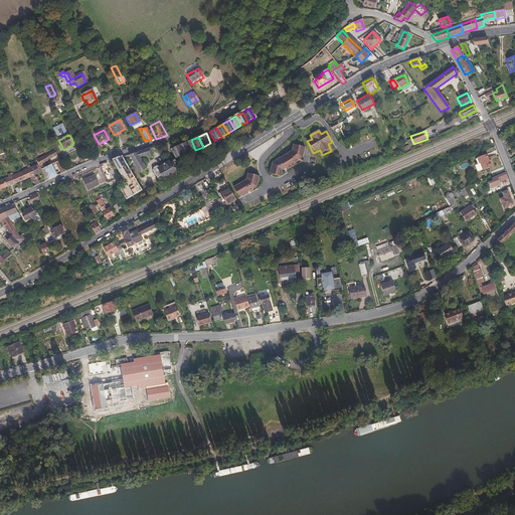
[(188,153),(195,150),(191,140),(184,143),(188,153)]
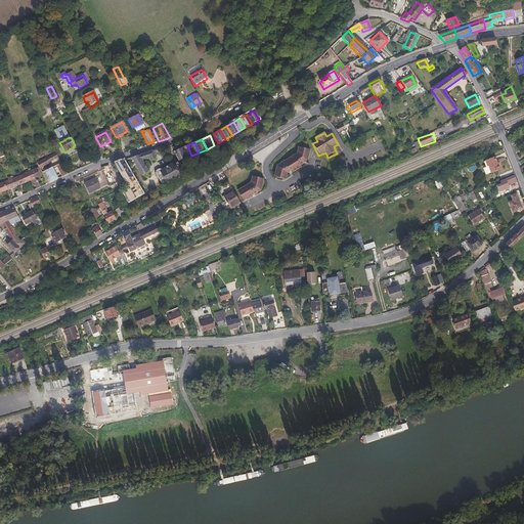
[(184,159),(191,156),(187,145),(180,149),(184,159)]
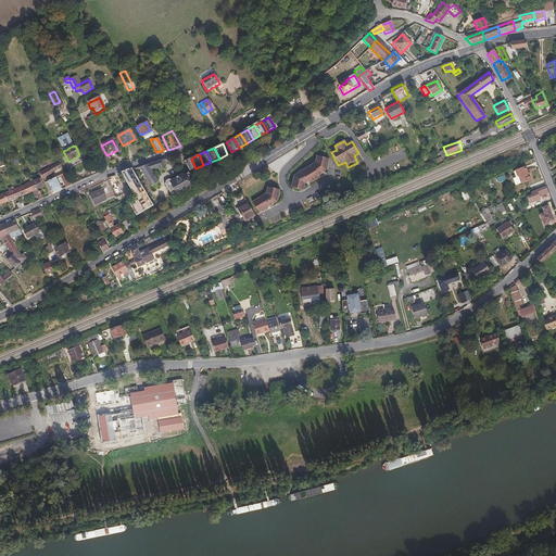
[(297,175),(292,177),(290,188),(291,189),(302,191),(303,185),(306,182),(307,185),(318,178),(318,177),(321,175),(321,174),(325,172),(328,160),(316,156),(314,164),(301,173),(300,172),(297,174),(297,175)]
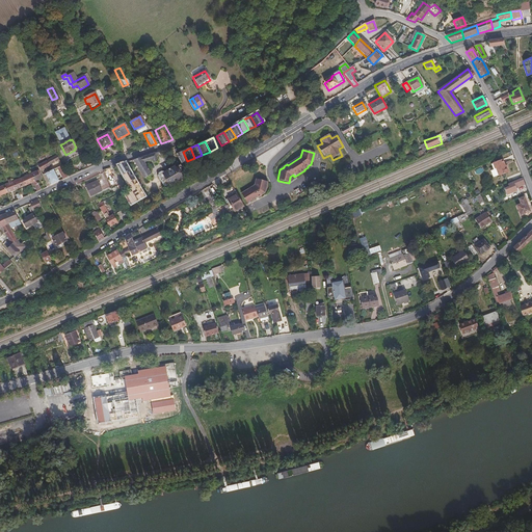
[(180,164),(187,161),(183,152),(176,155),(180,164)]
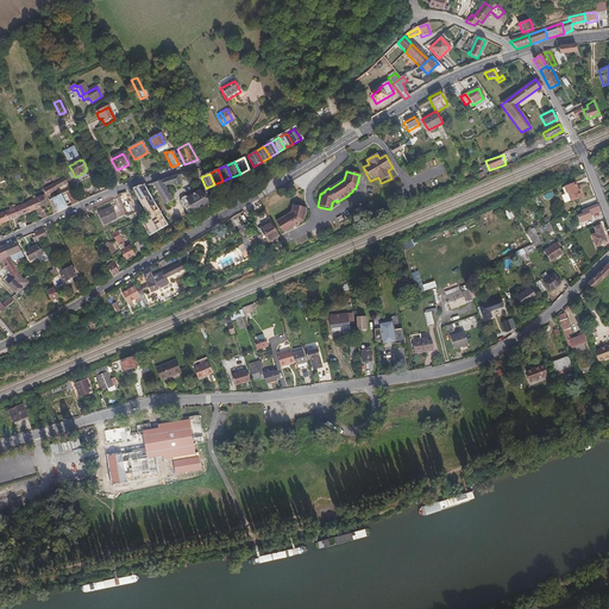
[(180,184),(177,176),(152,184),(164,205),(173,200),(164,187),(173,183),(174,187),(180,184)]
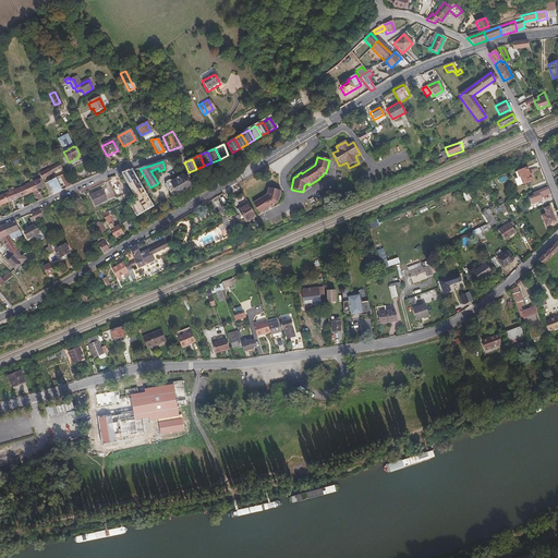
[(51,174),(61,169),(59,164),(53,167),(50,168),(49,169),(51,174)]
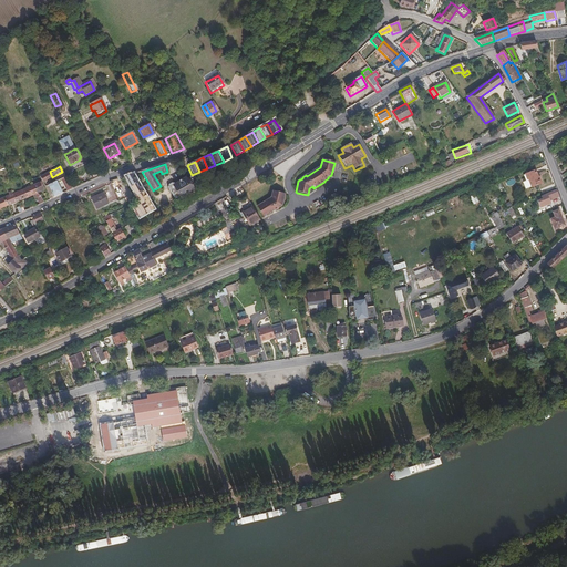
[(90,173),(93,179),(99,177),(95,169),(90,173)]
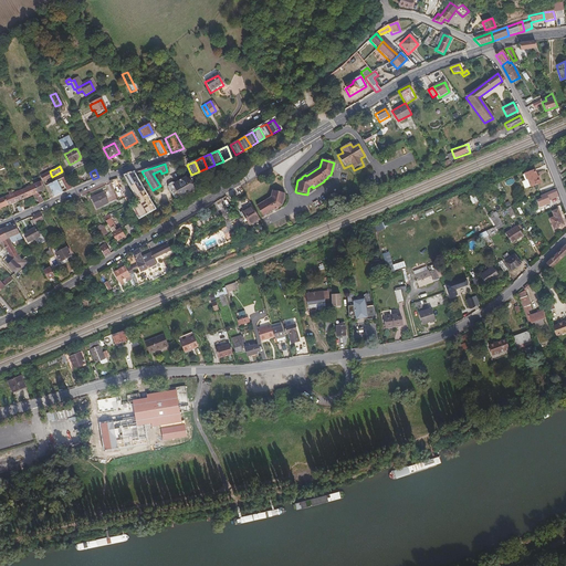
[(527,179),(528,181),(531,186),(531,187),(542,184),(538,176),(537,177),(536,175),(536,174),(535,169),(524,174),(524,175),(526,180),(527,179)]
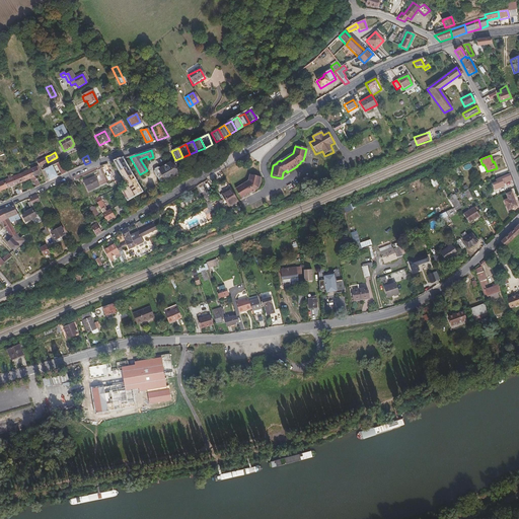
[(40,167),(48,162),(46,157),(41,160),(38,162),(40,167)]
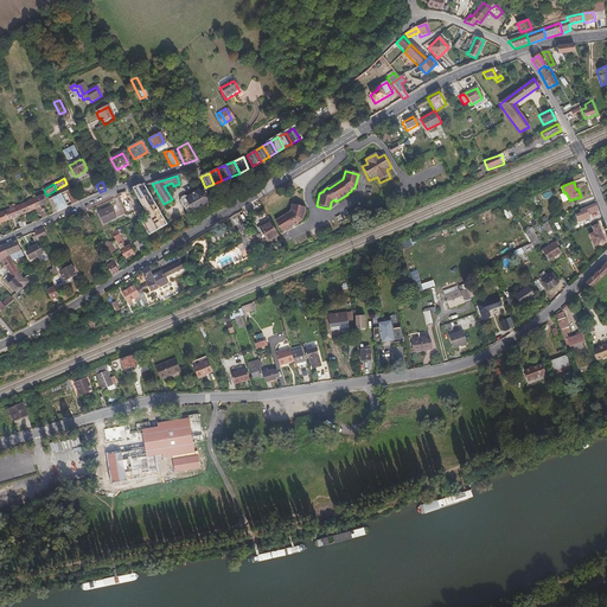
[(148,196),(142,186),(139,187),(134,190),(140,200),(148,196)]
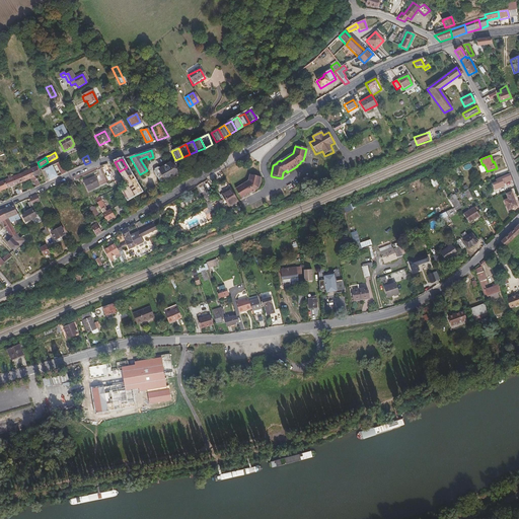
[(177,165),(174,160),(159,170),(158,168),(157,168),(153,170),(153,172),(159,181),(161,182),(165,179),(166,180),(176,174),(173,168),(177,165)]
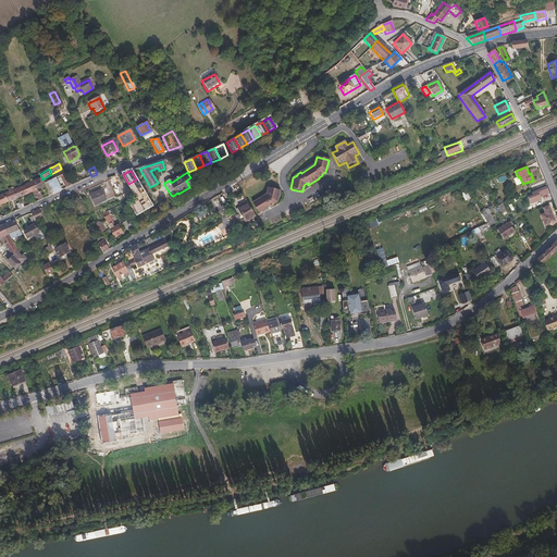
[(64,174),(60,175),(66,189),(71,186),(65,173),(64,174)]
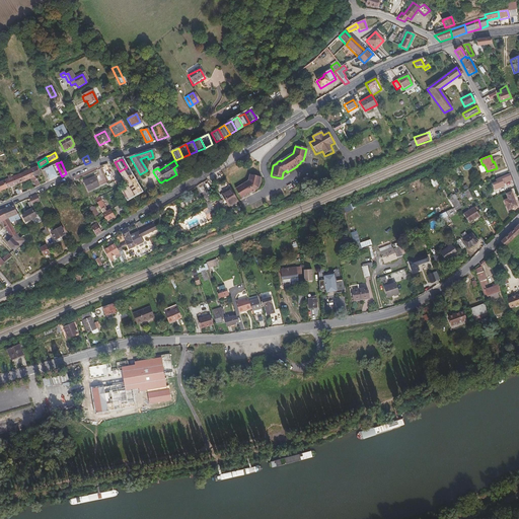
[(58,177),(52,165),(45,169),(50,181),(58,177)]
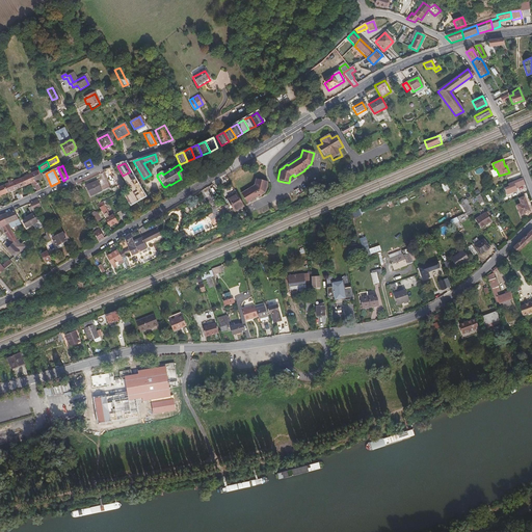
[(35,182),(43,179),(40,171),(32,175),(35,182)]
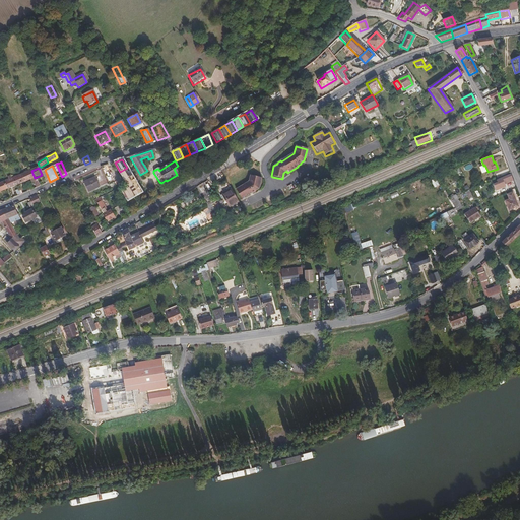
[(127,168),(120,172),(125,180),(132,176),(127,168)]
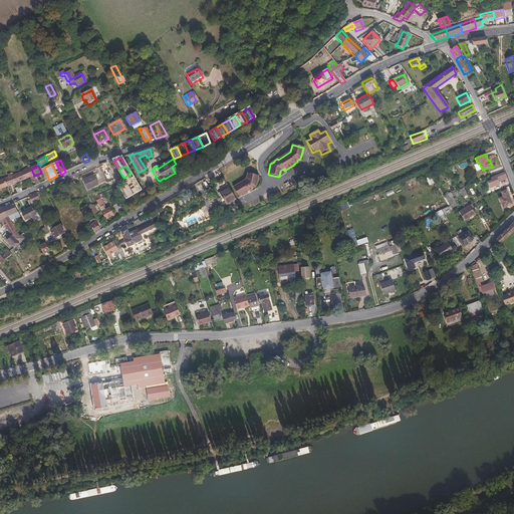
[(30,178),(34,176),(31,169),(22,173),(25,180),(30,178)]
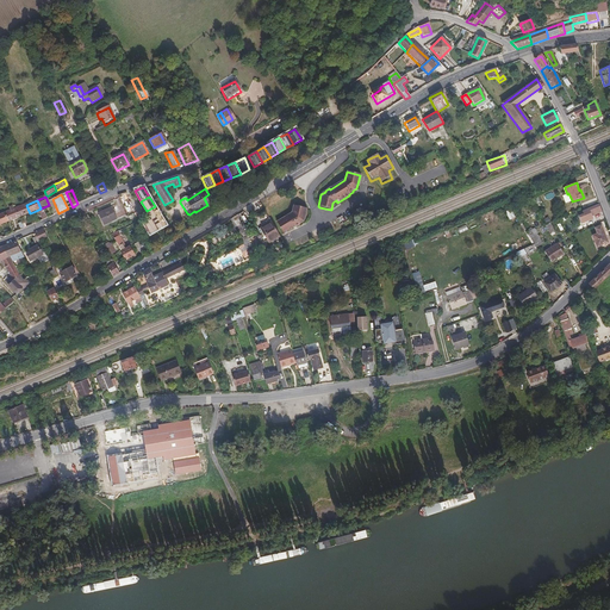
[(20,218),(30,213),(26,205),(17,210),(20,218)]
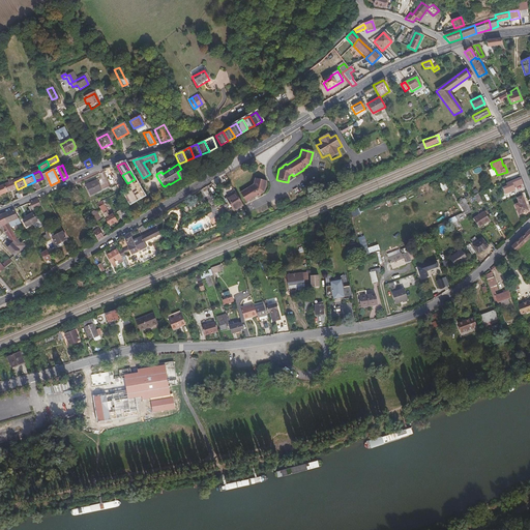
[(520,178),(501,185),(504,194),(514,190),(513,187),(522,184),(520,178)]
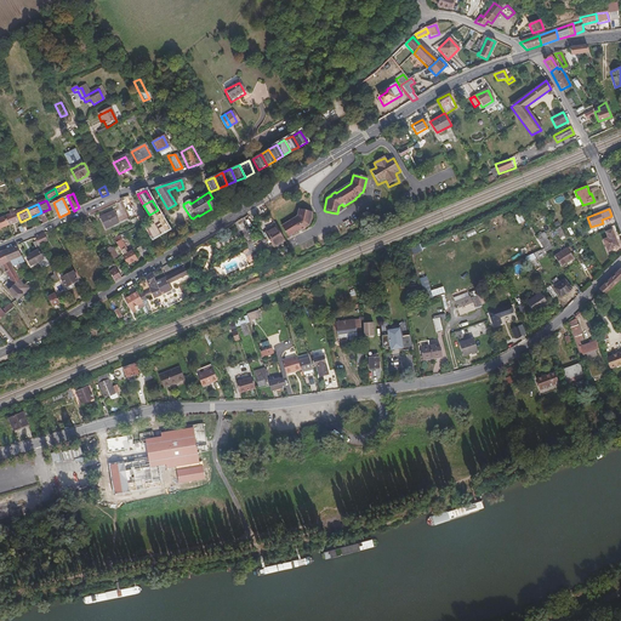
[(163,220),(158,210),(149,215),(154,224),(163,220)]
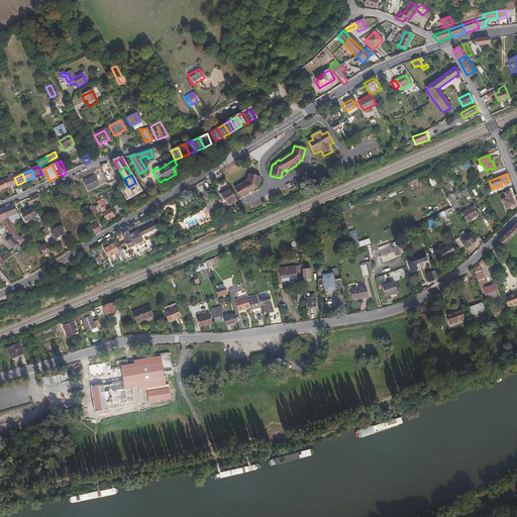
[(233,189),(239,199),(248,193),(249,194),(252,192),(252,191),(256,189),(259,178),(248,175),(247,176),(245,181),(233,189)]
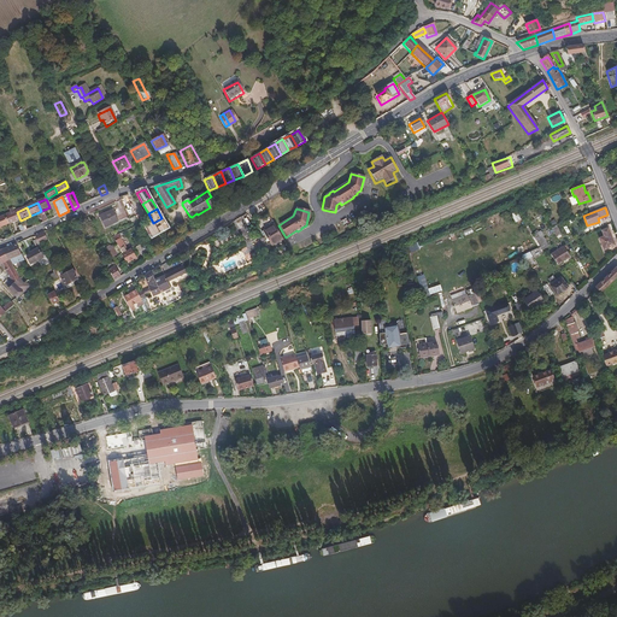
[(41,211),(36,213),(39,217),(41,217),(43,223),(48,221),(45,215),(41,211)]
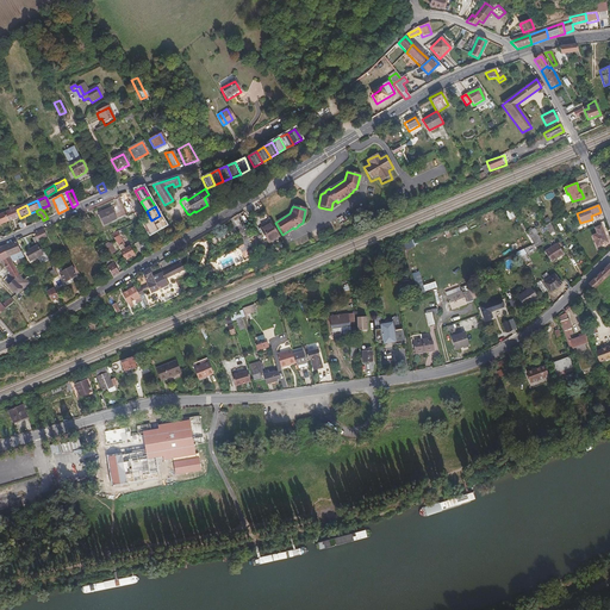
[(104,225),(117,219),(112,209),(98,215),(104,225)]
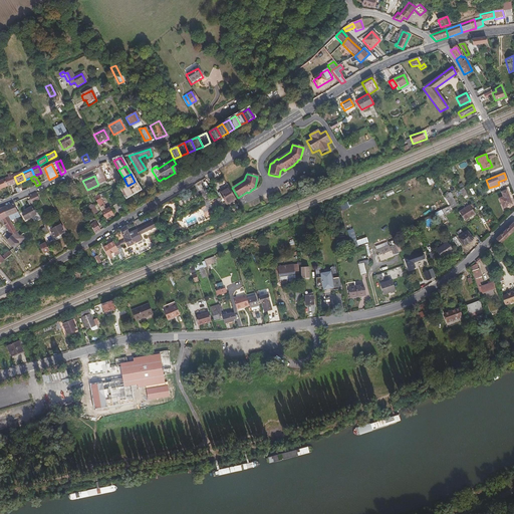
[(7,188),(17,184),(14,177),(6,180),(4,180),(7,188)]
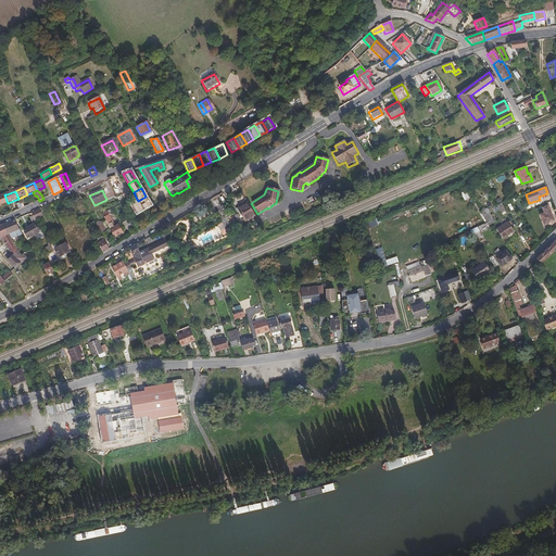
[(151,205),(146,197),(138,201),(143,210),(151,205)]
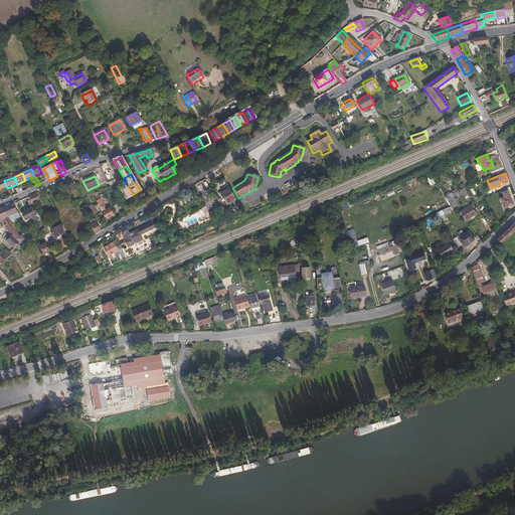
[(133,194),(128,186),(122,190),(127,198),(133,194)]
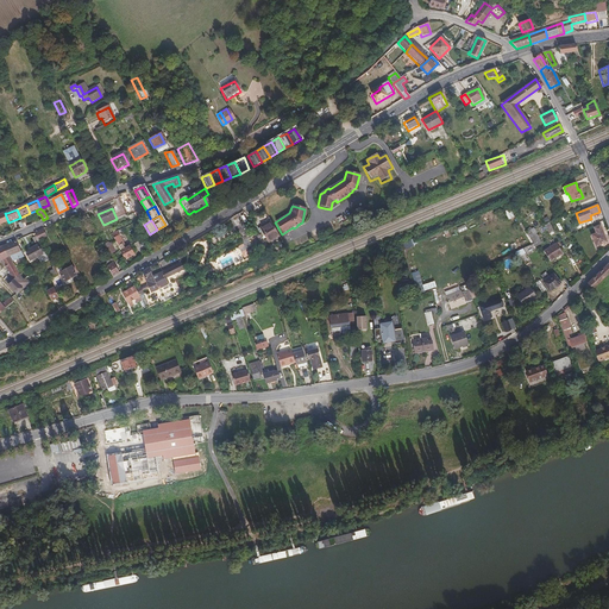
[(264,226),(272,240),(278,237),(270,223),(264,226)]
